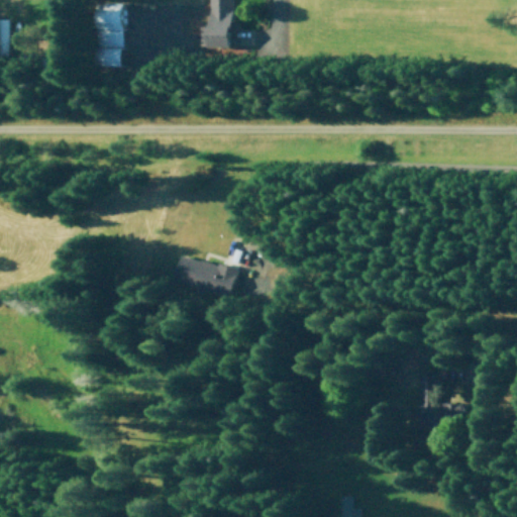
[(231,0),(230,0),(209,0),(209,26),(199,26),(199,46),(231,46),(231,0)]
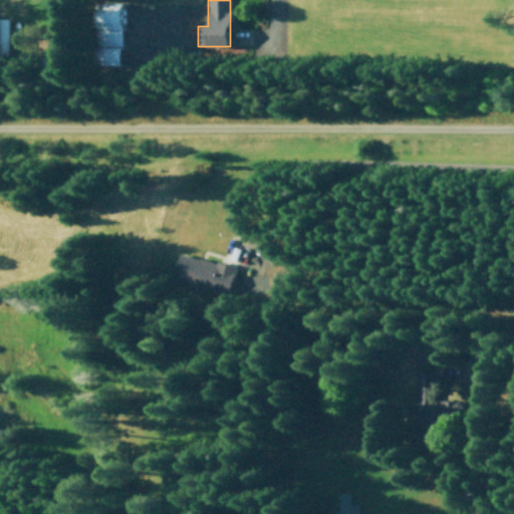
[(235,268),(179,252),(172,279),(228,294),(235,268)]
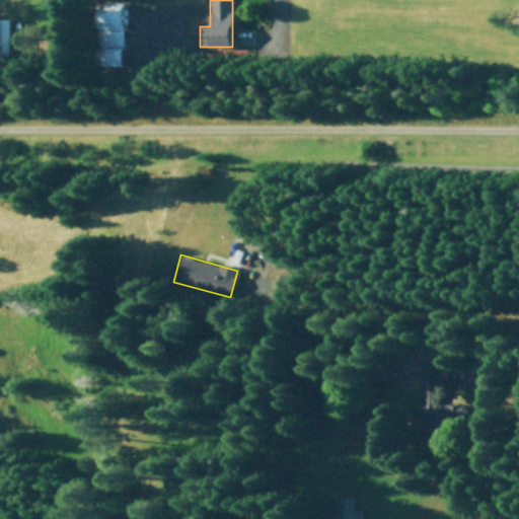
[(438,378),(421,378),(421,401),(438,401),(438,378)]
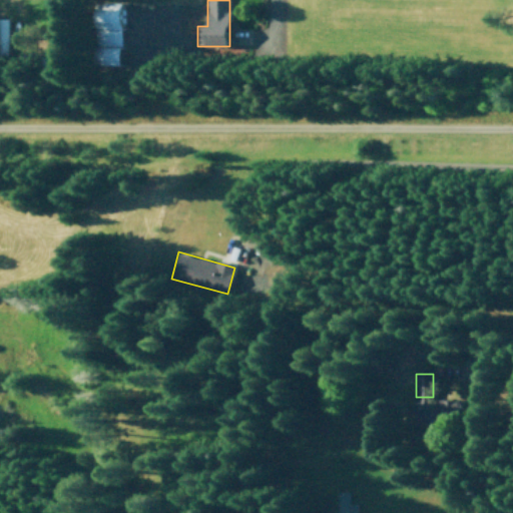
[(461,399),(432,400),(433,423),(462,422),(461,399)]
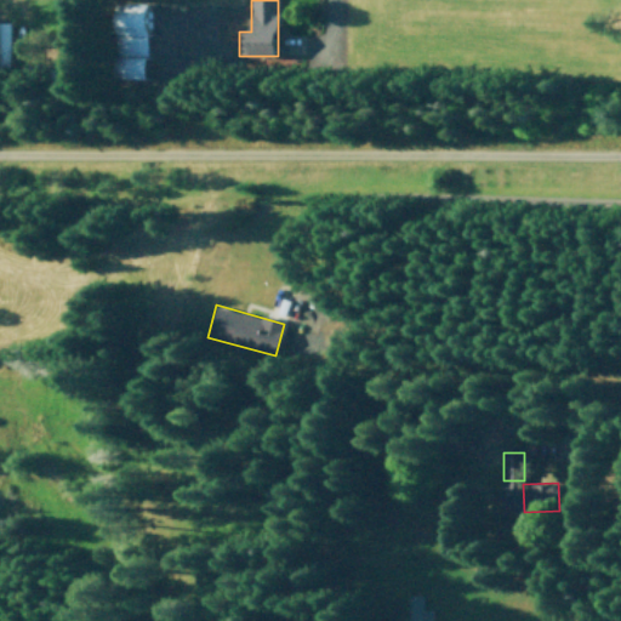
[(431,620),(432,608),(422,609),(422,594),(406,596),(406,620),(431,620)]
